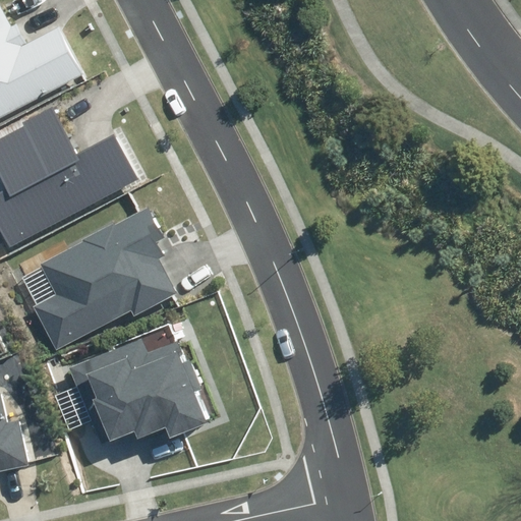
[(0,118),(85,74),(60,26),(25,45),(3,2),(0,3),(0,118)]
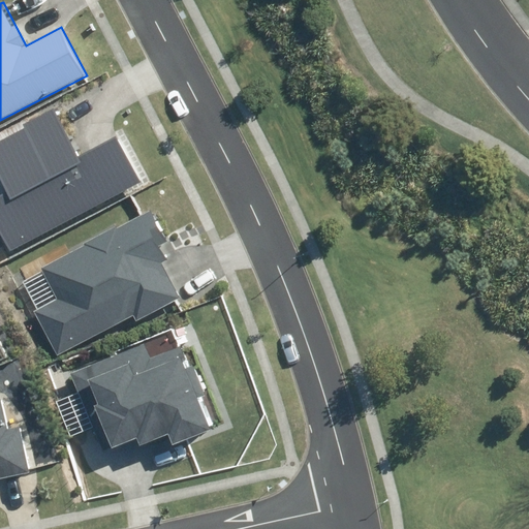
[(0,194),(0,227),(14,253),(144,182),(117,134),(82,154),(56,107),(0,138),(0,166),(11,188),(0,194)]
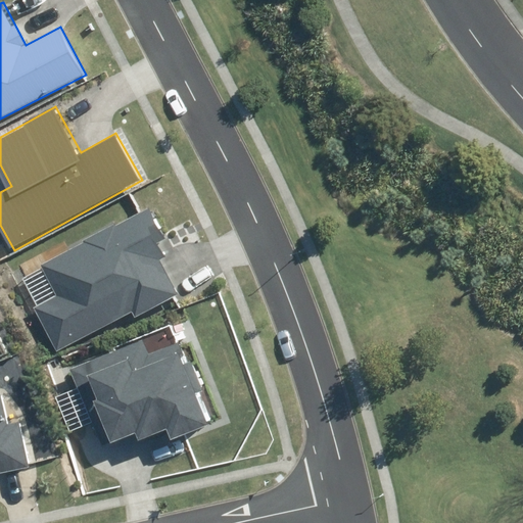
[(33,307),(56,351),(132,312),(135,318),(180,294),(160,258),(163,256),(155,241),(163,237),(148,208),(41,265),(57,295),(33,307)]
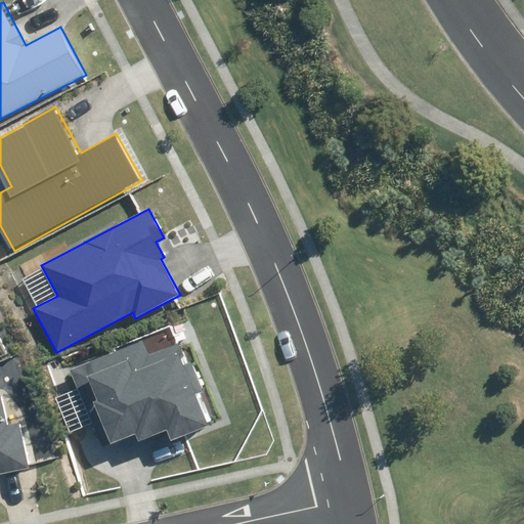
[(134,434),(138,442),(168,429),(173,439),(211,423),(177,344),(149,356),(143,340),(74,369),(106,446),(134,434)]
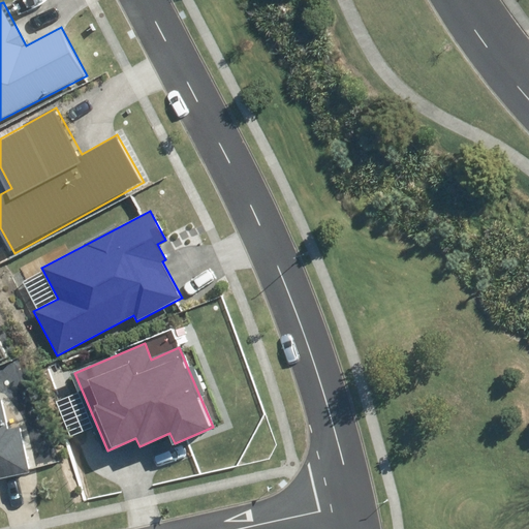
[(0,478),(29,472),(19,425),(6,428),(0,399),(0,478)]
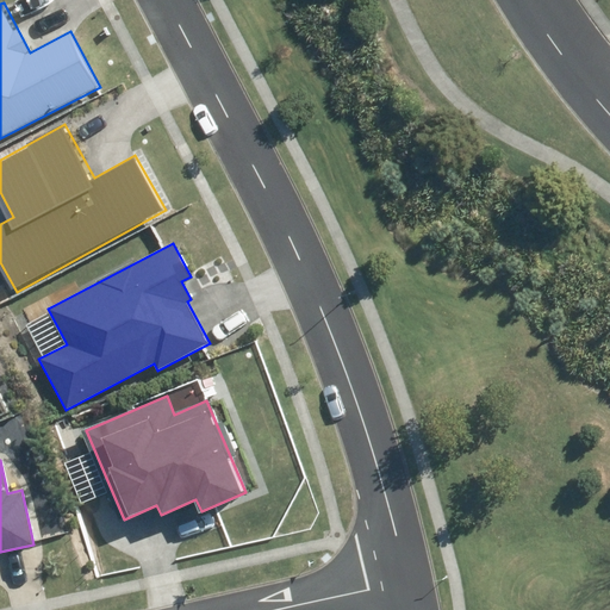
All buildings are outlined.
